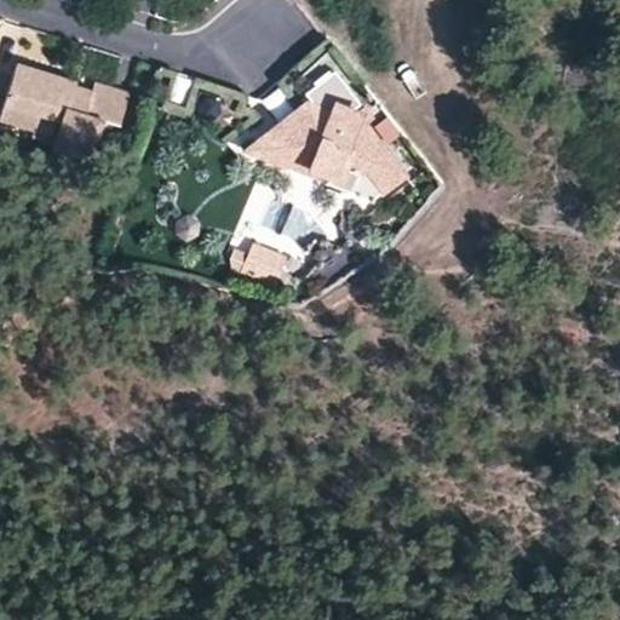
[(78,81),(17,63),(5,103),(63,121),(55,149),(101,162),(113,124),(121,126),(131,93),(96,82),(93,91),(76,85),(78,81)]
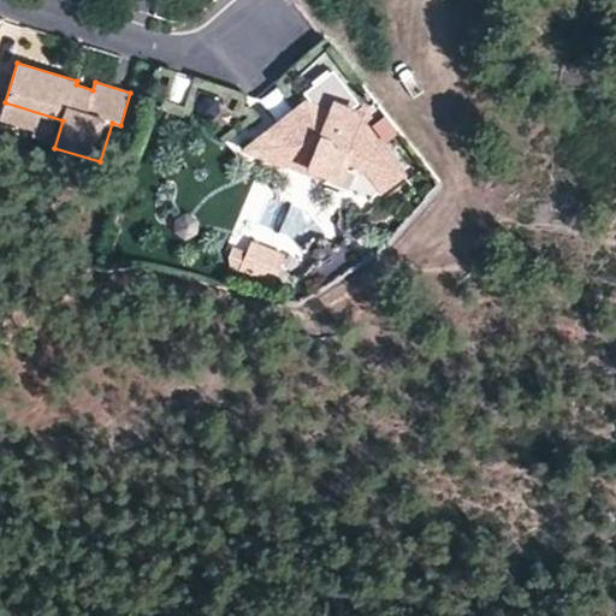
[(404,173),(353,108),(354,107),(327,73),(298,96),(309,100),(308,102),(306,101),(256,140),(311,161),(308,166),(327,175),(325,181),(350,190),(359,169),(360,172),(366,167),(384,189),(404,173)]
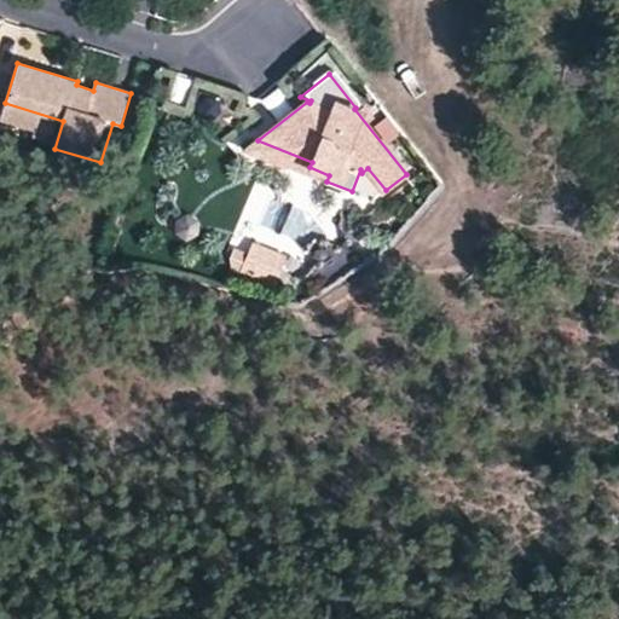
[(312,162),(258,140),(247,149),(327,181),(329,175),(310,167),(312,162)]
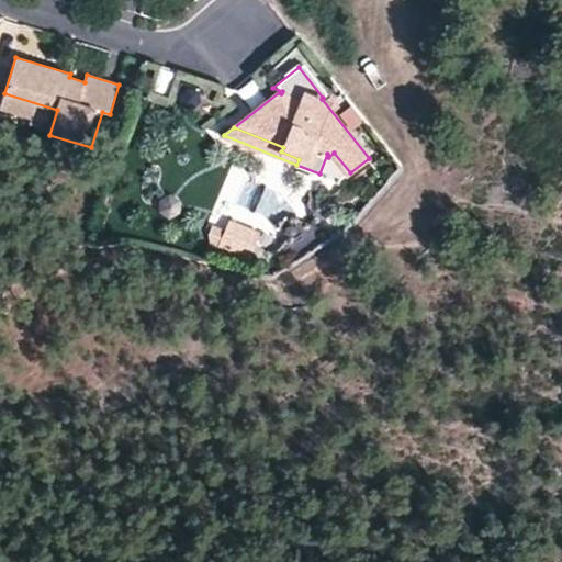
[(161,194),(158,212),(176,215),(180,198),(161,194)]
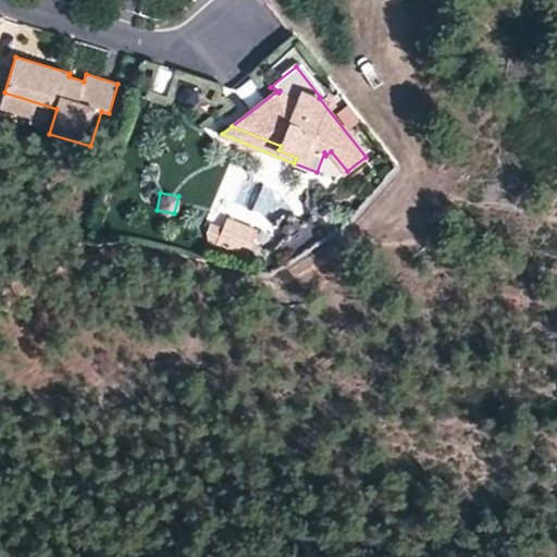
[(244,250),(256,227),(222,210),(210,233),(244,250)]
